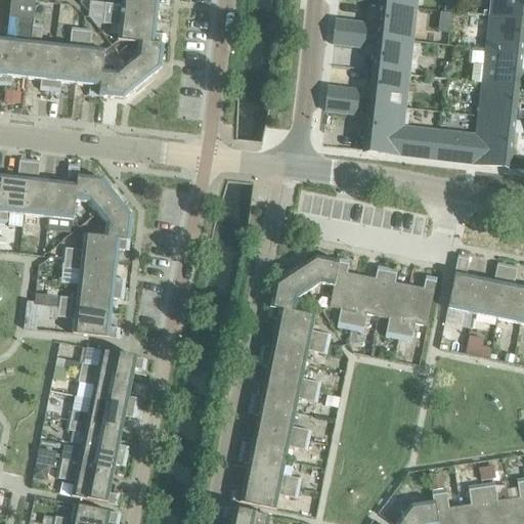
[(101,5),(100,14),(156,22),(158,6),(167,8),(168,0),(121,0),(120,7),(101,5)]
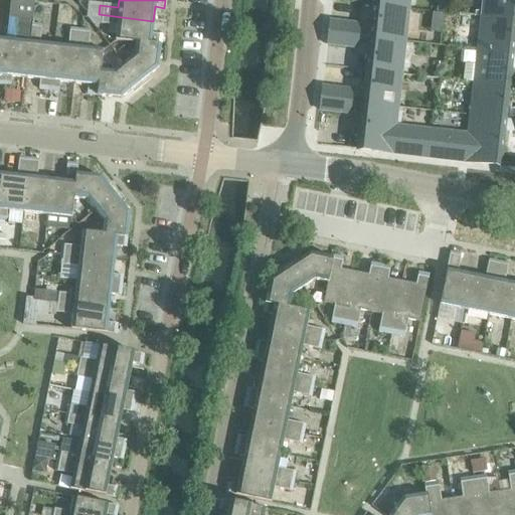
[(372,0),(372,5),(406,9),(407,0),(372,0)]
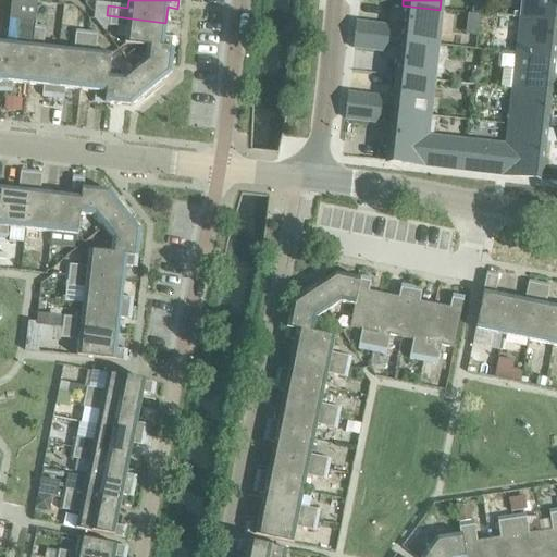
[(471,0),(470,13),(479,13),(480,0),(471,0)]
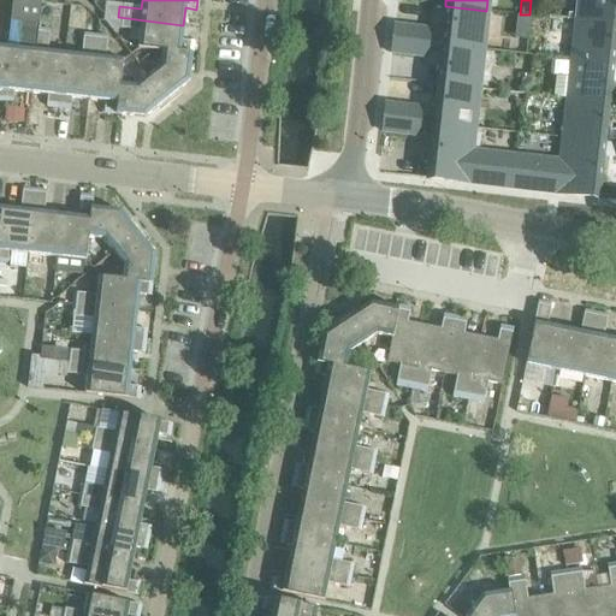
[(615,0),(578,0),(575,22),(615,25),(615,0)]
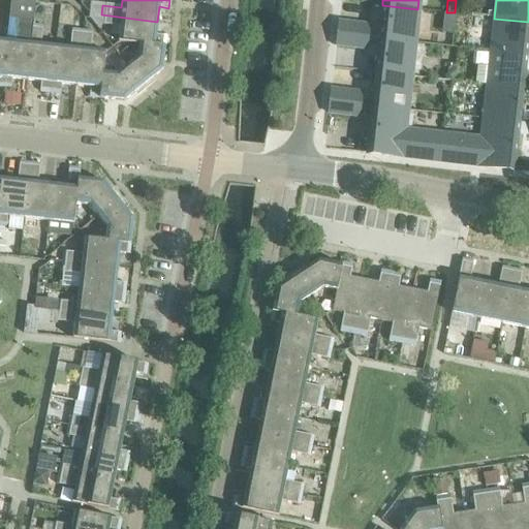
[(90,3),(89,13),(101,14),(102,5),(90,3)]
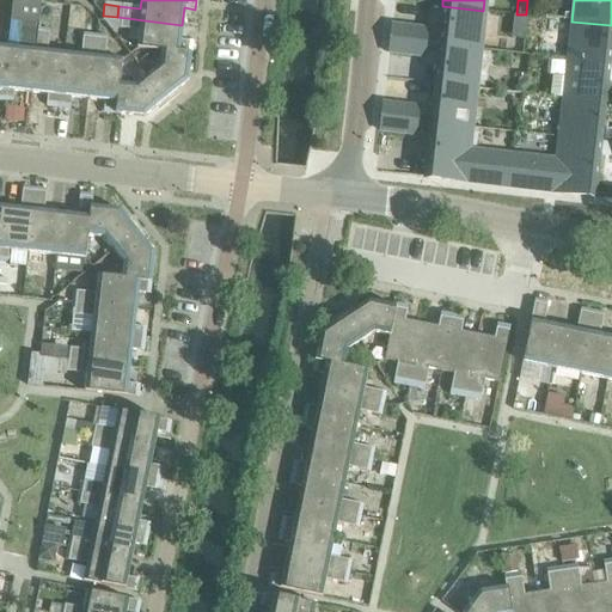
[(442,6),(438,46),(479,50),(483,11),(442,6)]
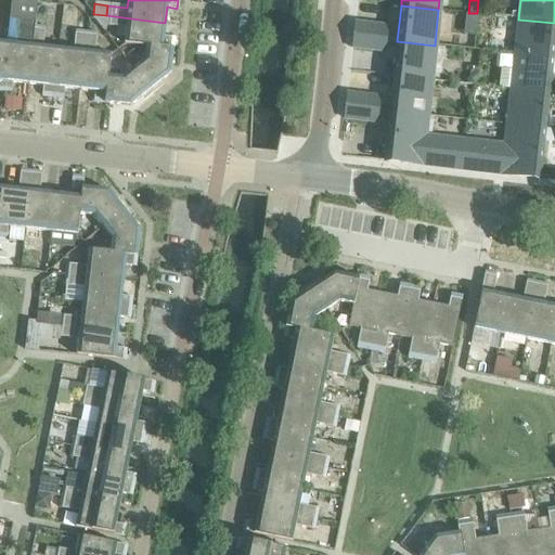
[(93,16),(92,21),(94,21),(101,29),(105,26),(106,15),(93,14),(93,16)]
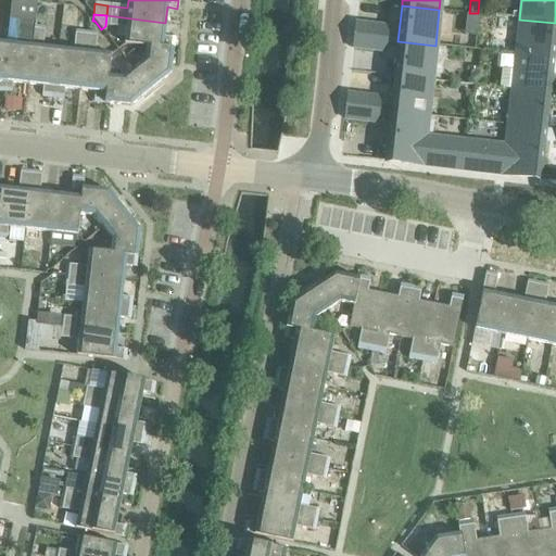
[(123,45),(146,48),(146,47),(173,50),(174,39),(164,38),(165,23),(106,15),(105,26),(125,28),(123,45)]
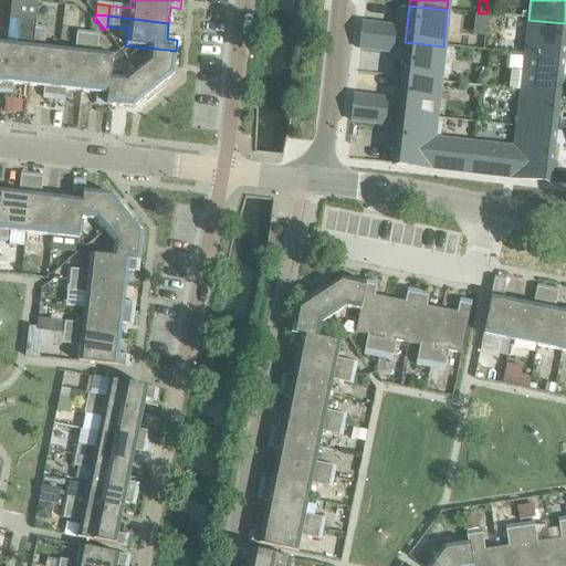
[(565,23),(528,20),(525,55),(563,60),(565,33),(565,23)]
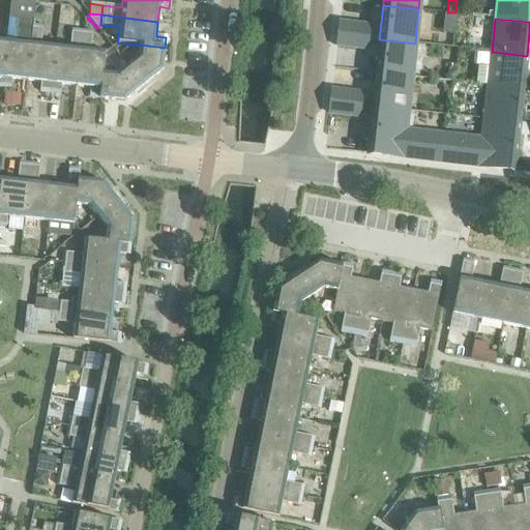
[(7,21),(5,41),(13,42),(16,22),(7,21)]
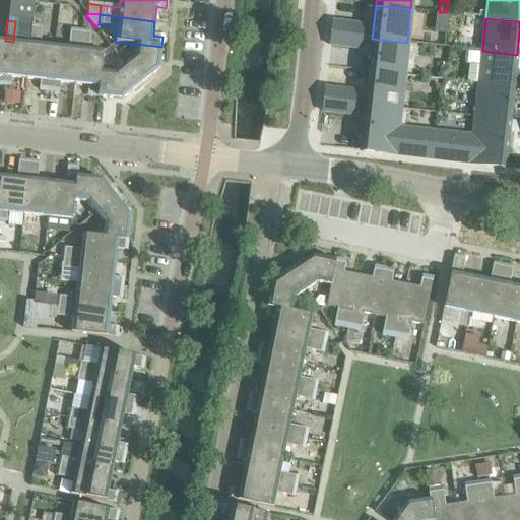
[(333,21),(331,34),(360,37),(362,24),(333,21)]
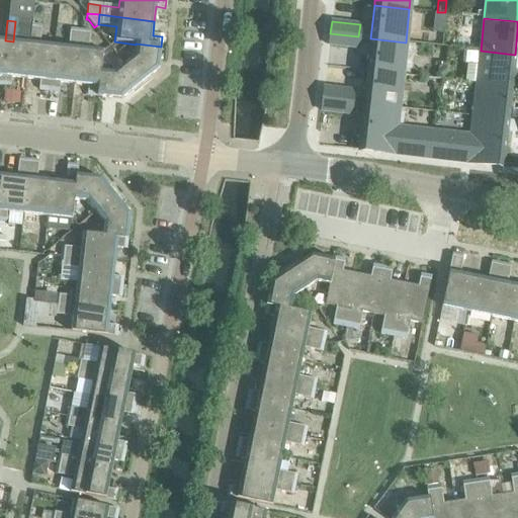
[(11,78),(25,79),(31,25),(21,23),(19,41),(13,41),(5,40),(0,84),(0,86),(9,87),(11,78)]
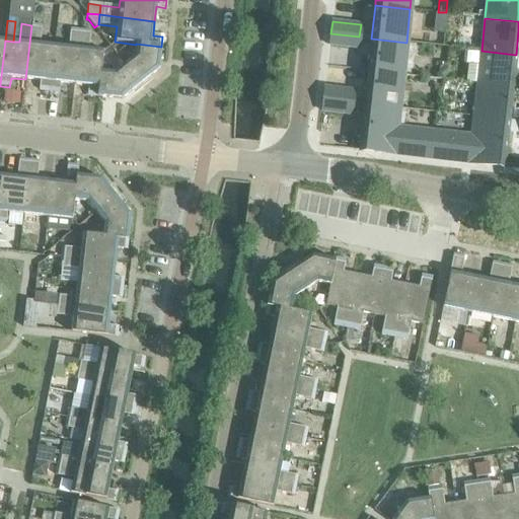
[(39,90),(49,92),(54,46),(40,44),(42,26),(31,25),(25,79),(40,81),(39,90)]
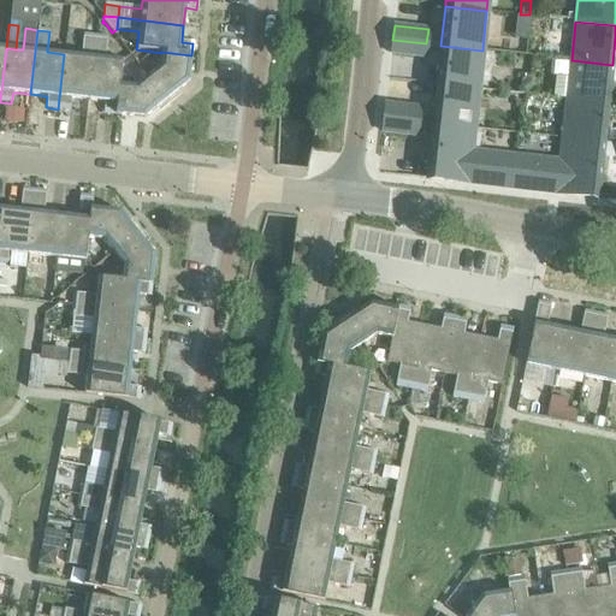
[(70,99),(87,101),(95,36),(83,35),(81,57),(64,54),(58,110),(69,111),(70,99)]
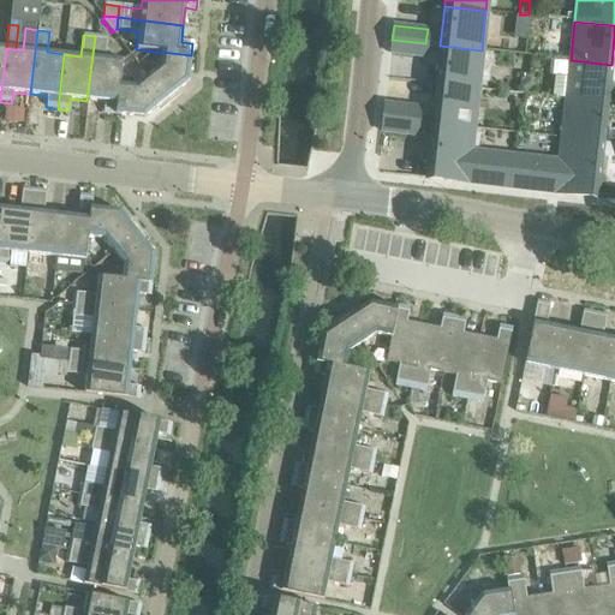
[(102,114),(114,115),(118,85),(119,85),(121,61),(103,59),(106,37),(95,36),(87,101),(105,102),(102,114)]
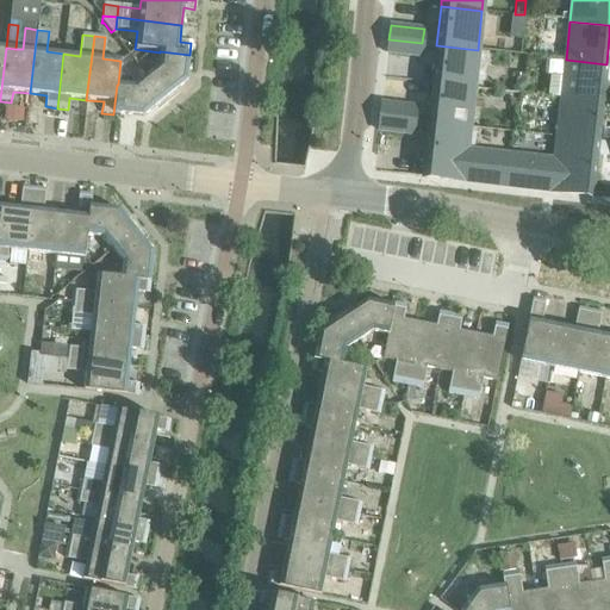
[(422,43),(388,39),(387,54),(421,58),(422,43)]
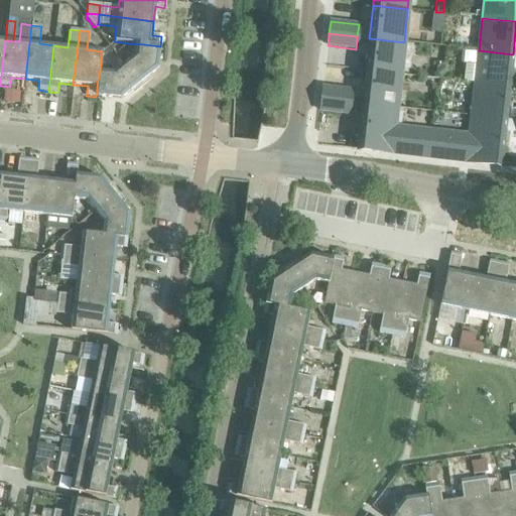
[(369,38),(365,72),(400,76),(404,42),(369,38)]
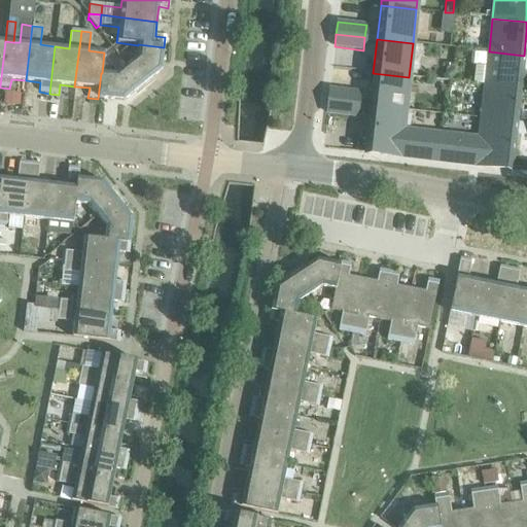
[(136,58),(126,66),(142,86),(161,71),(164,47),(138,44),(138,45),(136,58)]
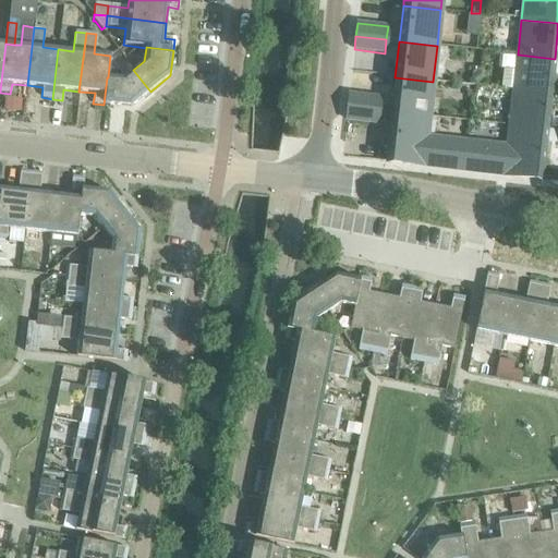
[(518,55),(513,91),(552,95),(555,59),(518,55)]
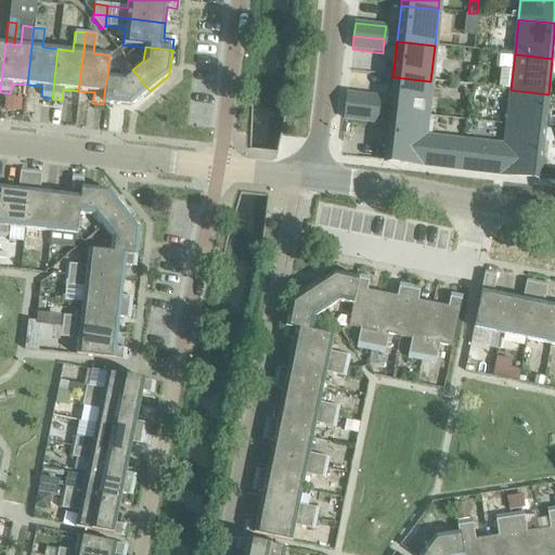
[(106,77),(103,104),(129,107),(150,91),(132,69),(120,78),(107,77),(106,77)]
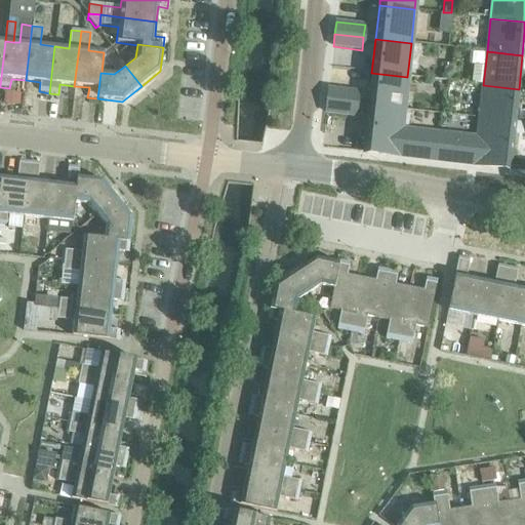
[(450,67),(443,73),(448,80),(455,74),(450,67)]
